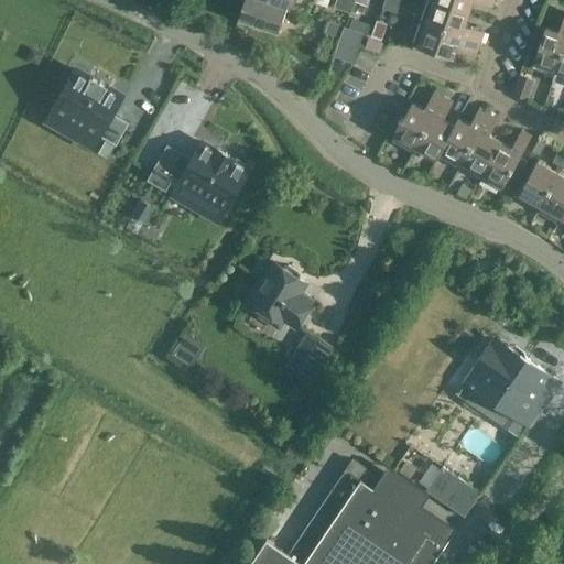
[(278,31),(286,7),(269,0),(243,0),(238,17),(278,31)]
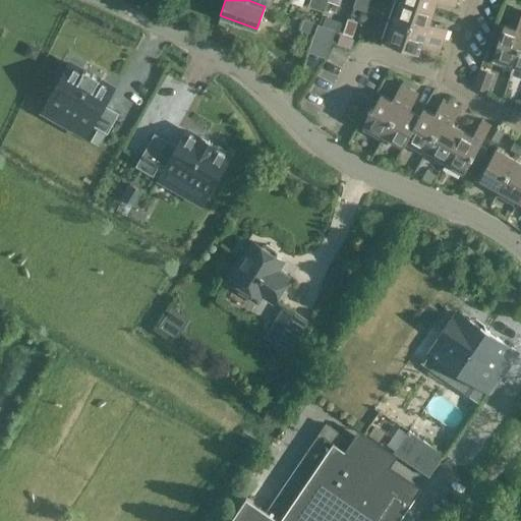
[(322,0),(310,0),(308,6),(323,11),(327,1),(322,0)]
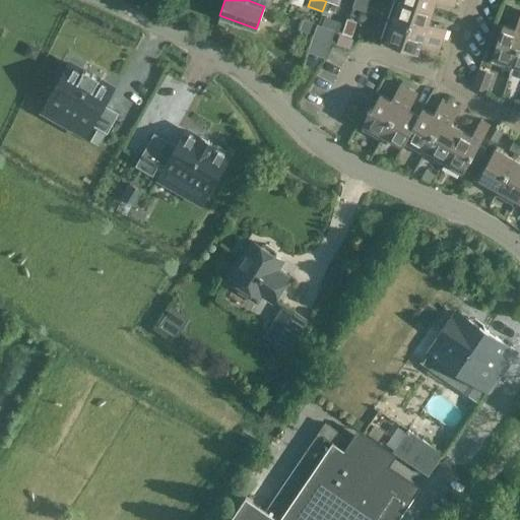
[(429,22),(433,10),(401,0),(394,0),(388,18),(442,38),(445,27),(429,22)]
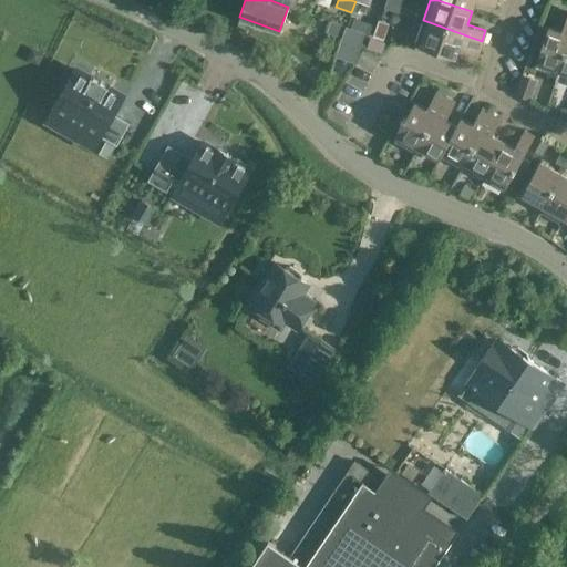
[(475,0),(476,0),(494,6),(495,0),(437,0),(472,11),(475,0)]
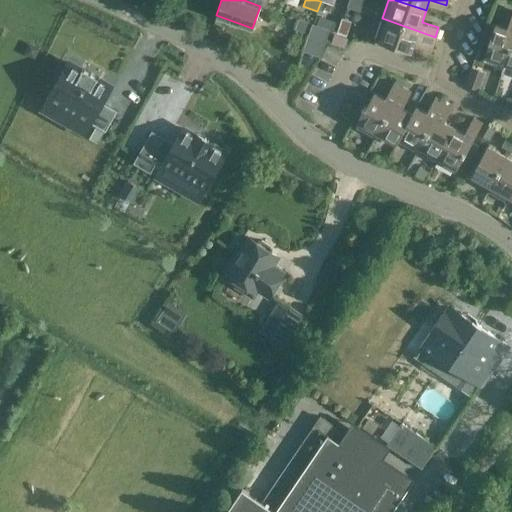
[(495,65),(503,67),(511,42),(511,14),(507,28),(495,23),(494,26),(487,23),(481,41),(488,43),(482,60),(495,65)]
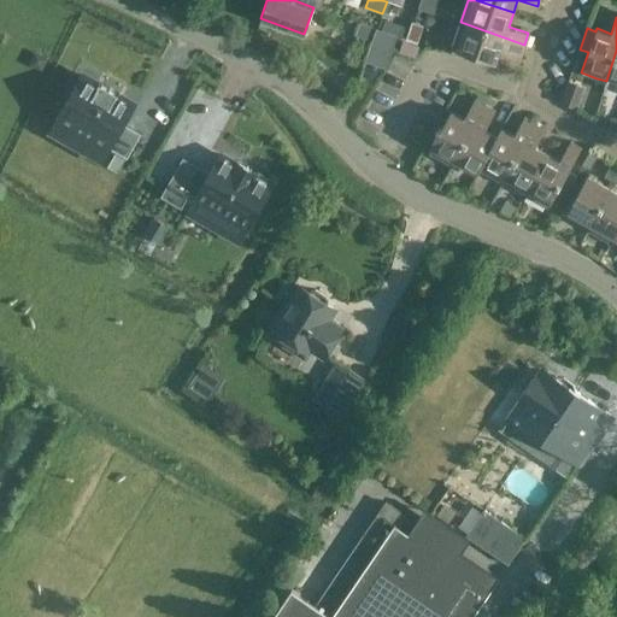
[(395,35),(359,22),(354,35),(371,41),(364,60),(385,68),(395,35)]
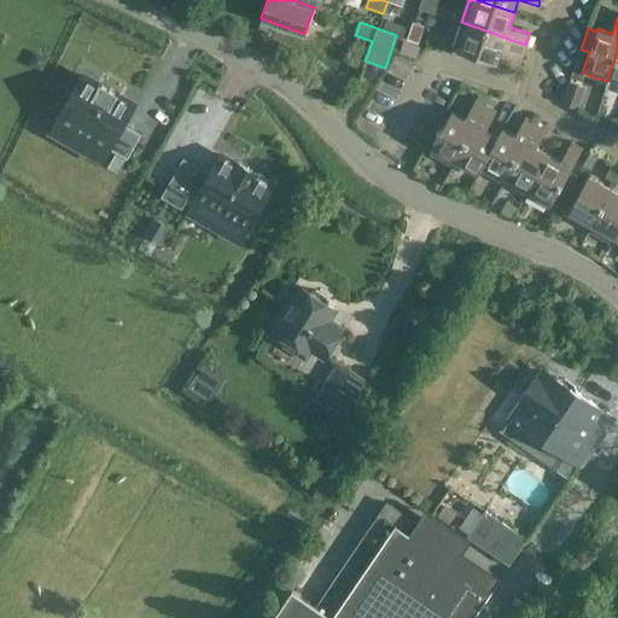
[(522,56),(525,45),(461,22),(453,47),(497,63),(502,48),(522,56)]
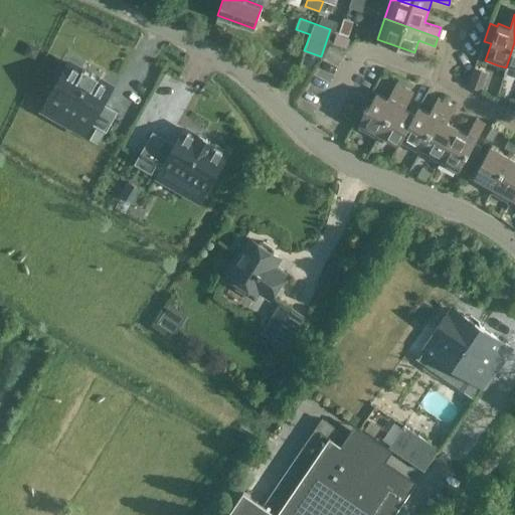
[(514,75),(514,42),(506,67),(505,72),(514,75)]
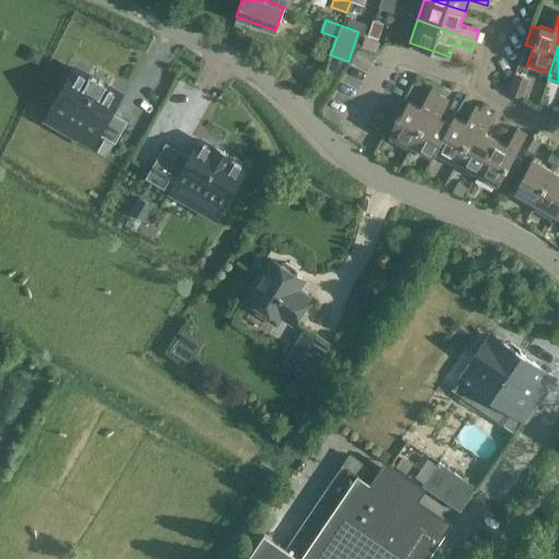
[(507,94),(522,99),(530,79),(513,73),(507,94)]
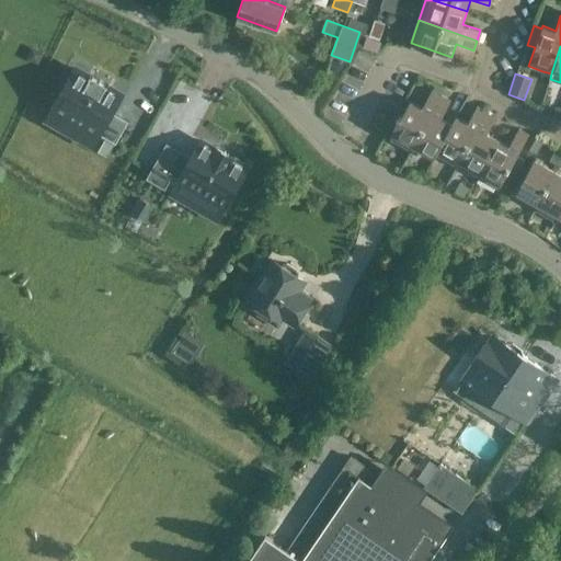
[(109,122),(117,105),(104,98),(105,95),(88,84),(87,88),(72,79),(50,116),(112,153),(125,132),(109,122)]
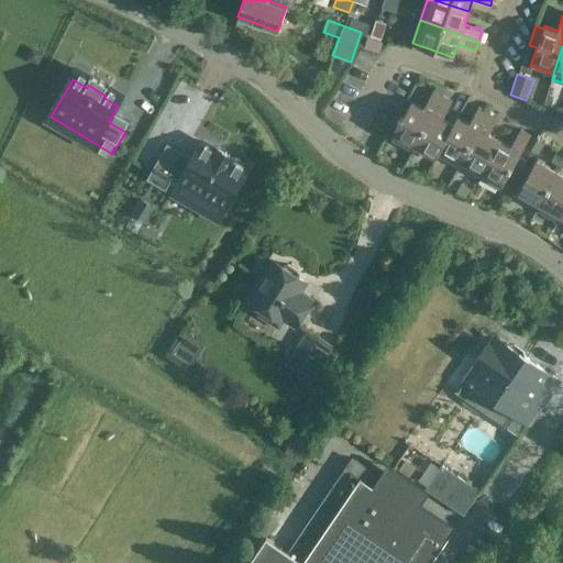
[(416,145),(444,96),(433,89),(424,107),(412,100),(392,138),(412,150),(414,150),(416,145)]
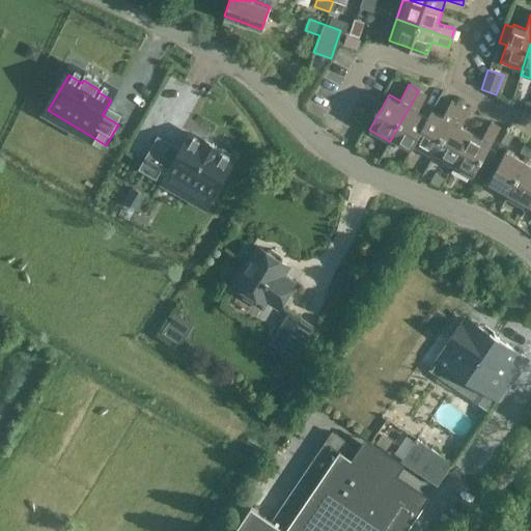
[(413,145),(427,116),(417,111),(426,94),(419,90),(392,137),(412,148),(413,145)]
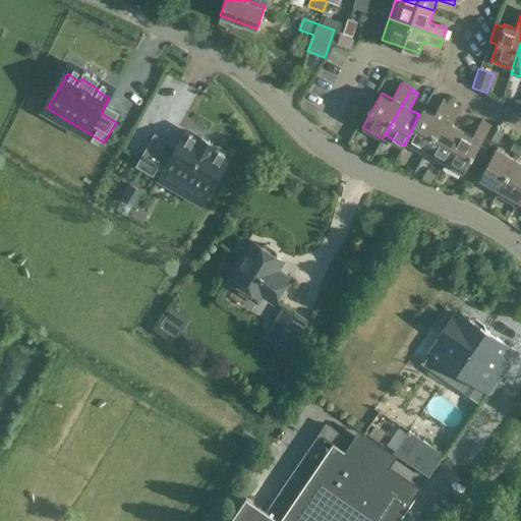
[(426,149),(452,102),(444,97),(435,113),(423,107),(419,115),(419,114),(405,142),(424,154),(426,149)]
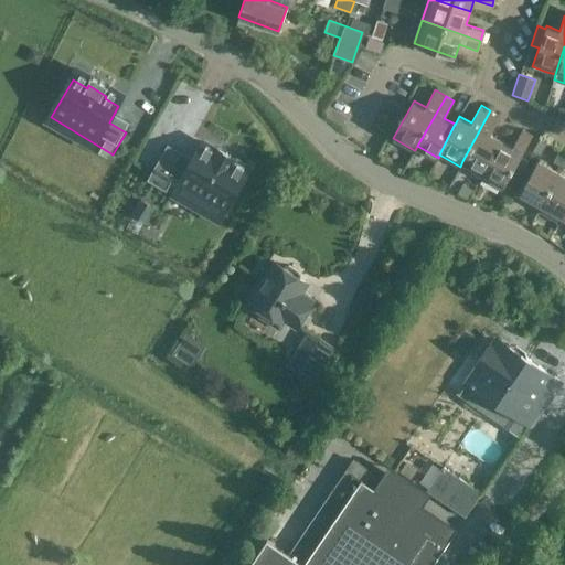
[(462,161),(481,172),(501,139),(490,134),(499,116),(490,110),(462,161)]
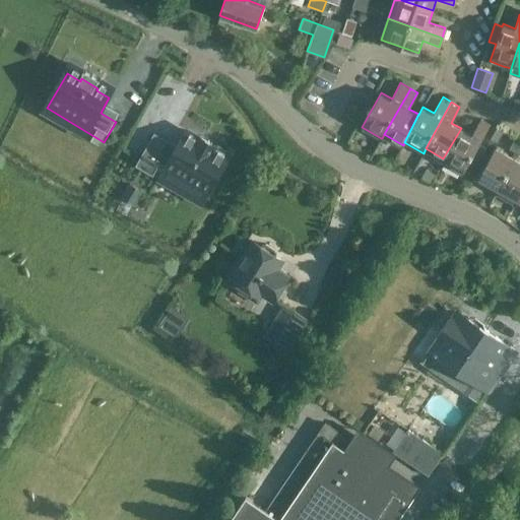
[(441,163),(461,175),(490,124),(480,119),(471,134),(461,128),(443,158),(441,163)]
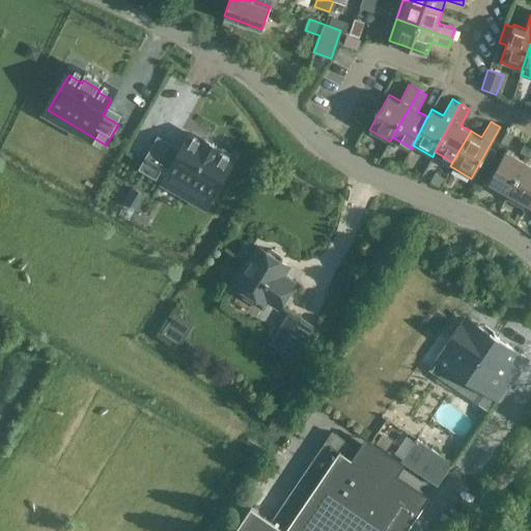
[(521,151),(529,157),(530,152),(530,143),(526,141),(521,151)]
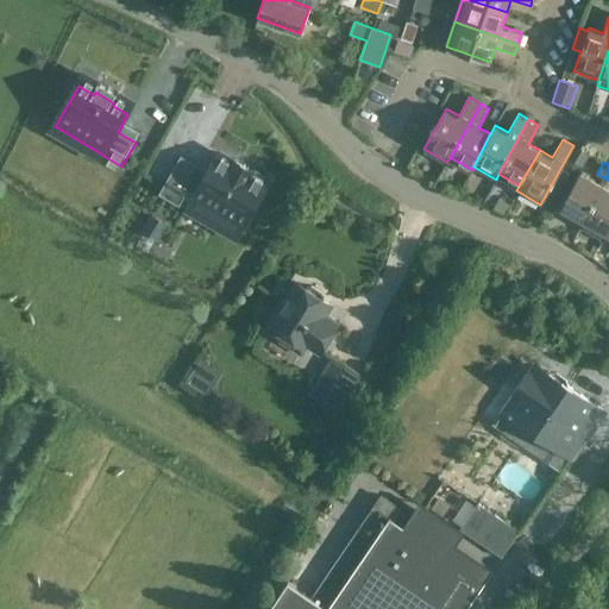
[(234,242),(259,201),(244,192),(245,189),(227,177),(225,181),(209,171),(200,189),(173,174),(150,211),(170,223),(179,208),(234,242)]
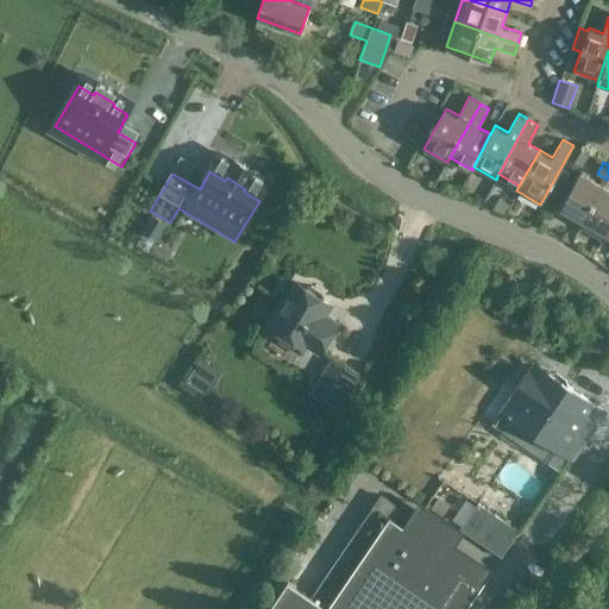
[(562,207),(584,220),(602,184),(589,177),(581,173),(562,207)]
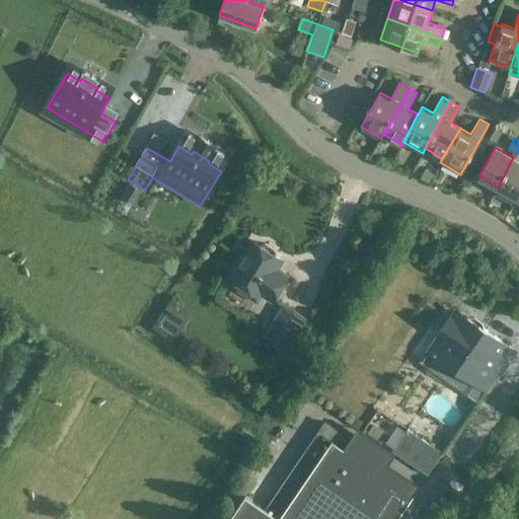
[(498,188),(517,199),(518,194),(518,160),(513,157),(498,188)]
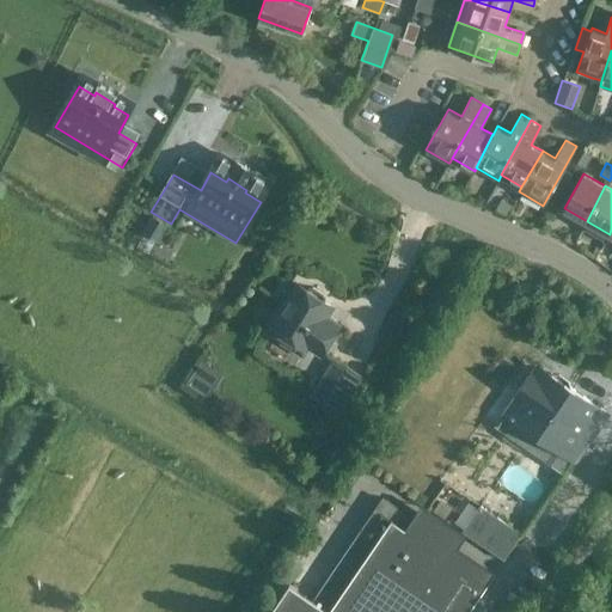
[(323,354),(340,326),(323,317),(331,305),(324,301),(325,299),(324,294),(313,287),(308,288),(307,291),(300,287),(283,313),(281,314),(276,322),(276,325),(273,331),(304,349),(307,344),(323,354)]
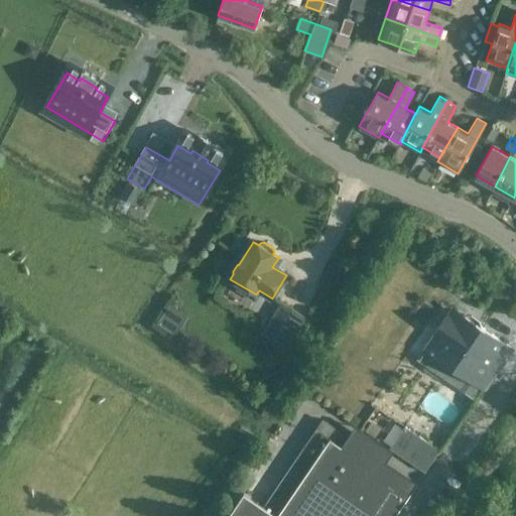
[(175,337),(187,318),(169,306),(157,325),(175,337)]
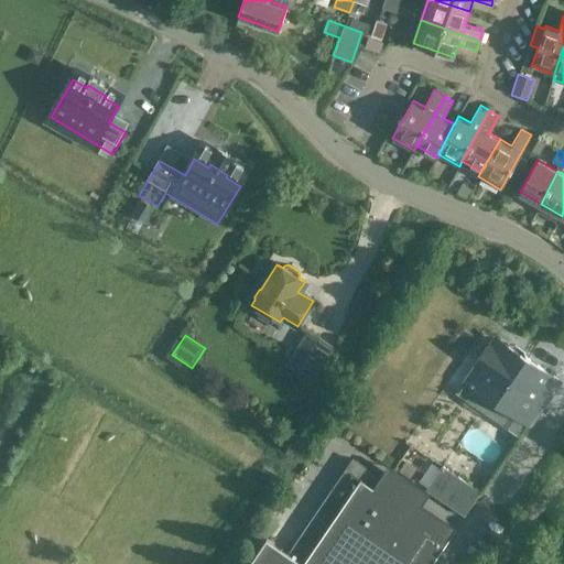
[(334,346),(321,338),(300,373),(312,381),(334,346)]
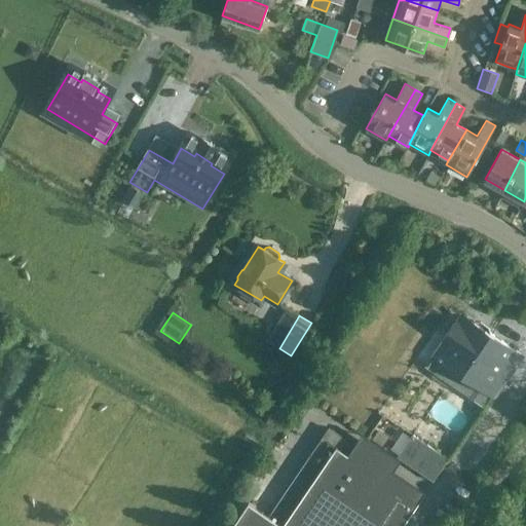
[(501,391),(524,355),(490,334),(489,330),(483,326),(479,327),(476,324),(468,335),(456,327),(447,341),(459,348),(452,360),(501,391)]
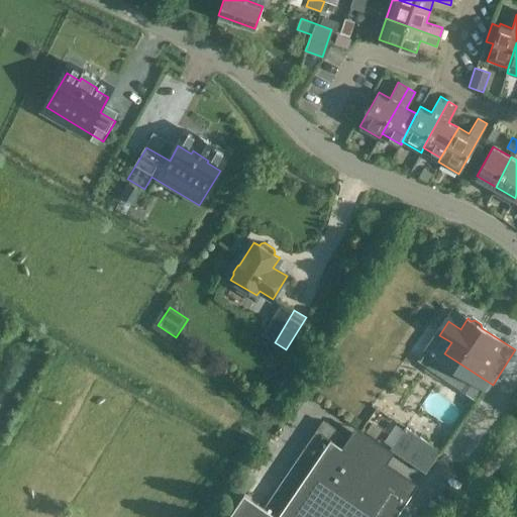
[(265,507),(244,493),(227,516),(396,516),(412,494),(331,438),(338,429),(324,420),(265,507)]
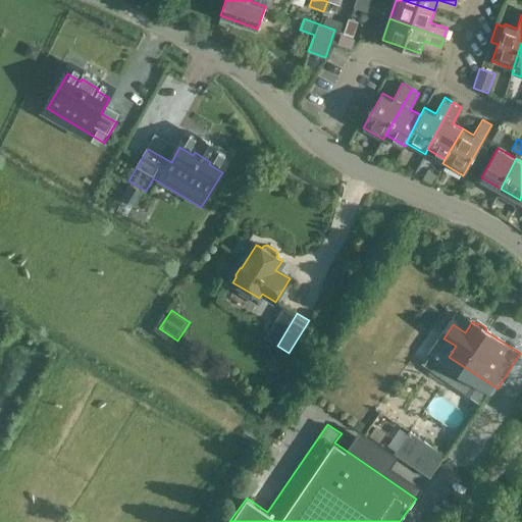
[(446,456),(410,431),(395,454),(430,478),(446,456)]
